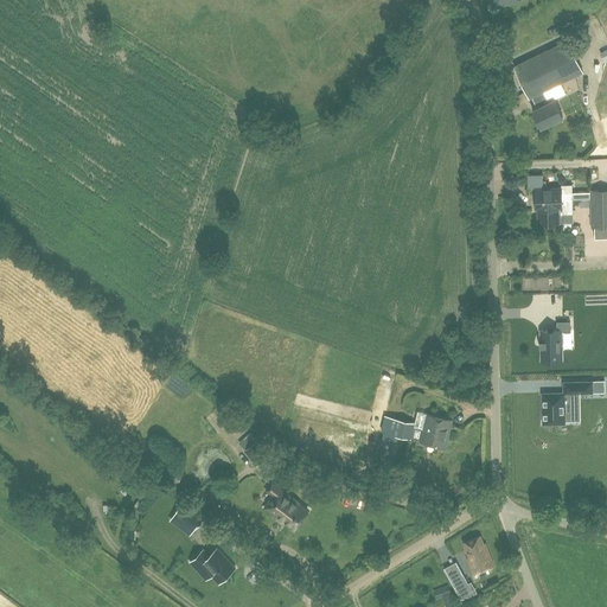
[(549,102),(543,91),(583,71),(568,39),(513,66),(529,98),(535,95),(541,106),(532,110),(541,128),(563,117),(555,100),(549,102)]
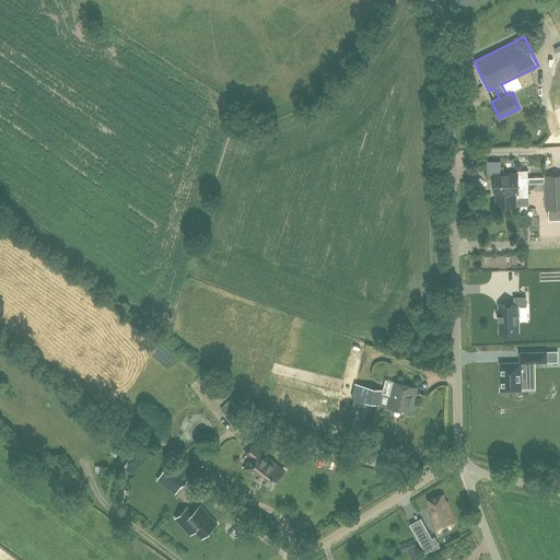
[(545,184),(545,179),(528,179),(528,178),(528,171),(517,171),(517,174),(493,174),(494,186),(494,185),(496,185),(497,193),(498,193),(498,196),(497,196),(497,207),(504,206),(504,208),(511,208),(511,206),(515,206),(528,206),(528,194),(537,193),(536,185),(545,184)]
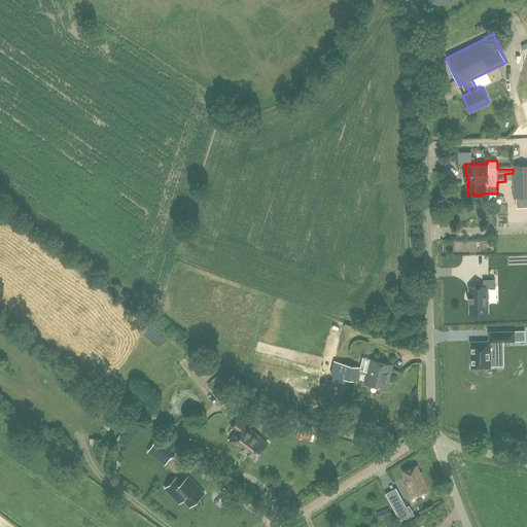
[(513,197),(526,196),(526,164),(513,165),(513,173),(513,197)]
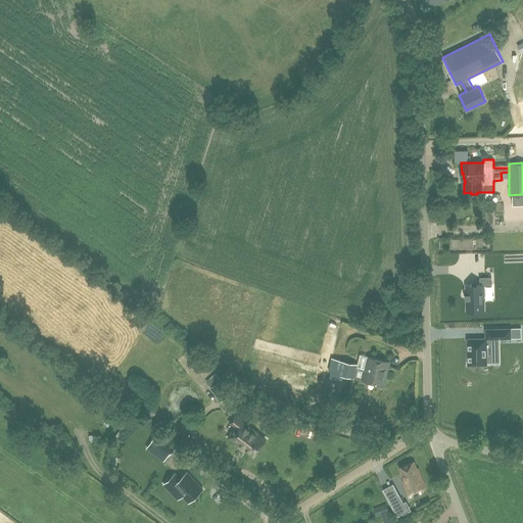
[(463,283),(463,307),(484,306),(484,282),(496,281),(496,271),(479,272),(478,283),(463,283)]
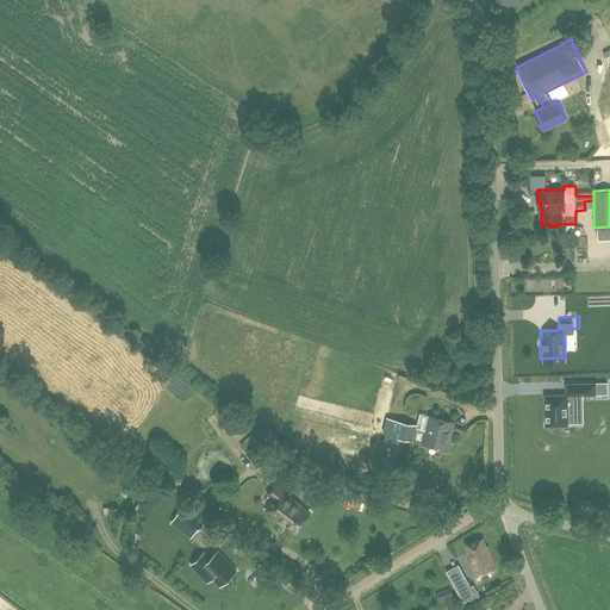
[(568,402),(541,402),(542,419),(570,419),(568,403),(592,403),(591,388),(568,388),(568,402)]
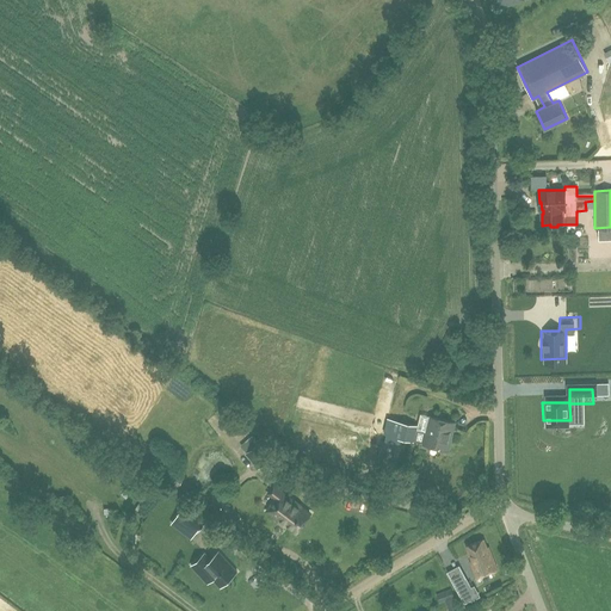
[(388,419),(384,434),(386,434),(384,442),(383,440),(378,461),(396,464),(403,439),(448,450),(455,423),(430,417),(420,414),(418,426),(388,419)]
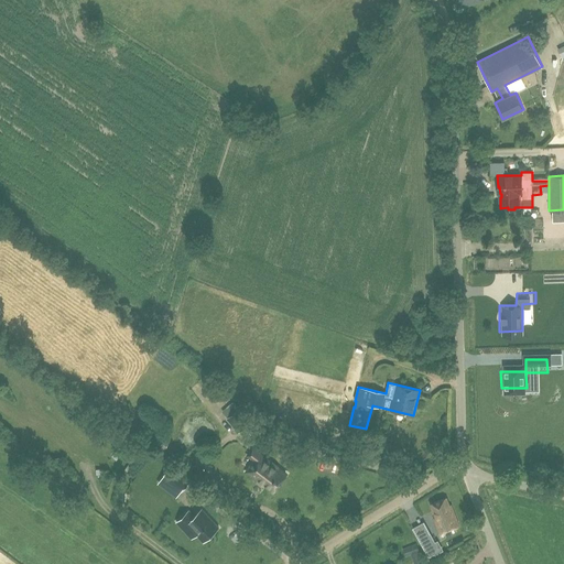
[(238,410),(232,403),(224,412),(228,418),(228,419),(239,432),(251,422),(239,409),(238,410)]
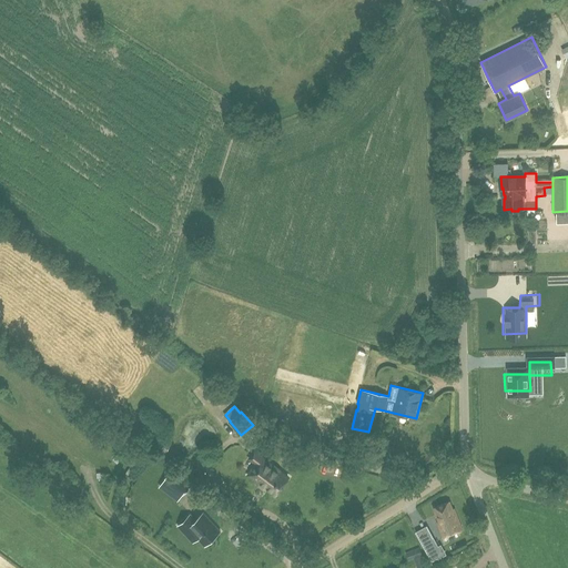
[(135,460),(140,456),(130,447),(127,453),(135,460)]
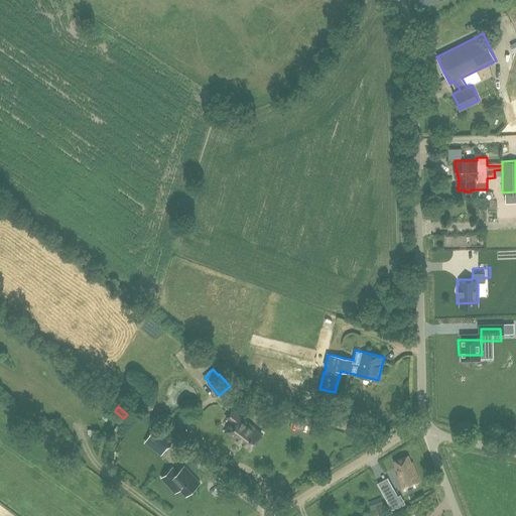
[(249,450),(263,433),(232,409),(226,417),(233,422),(225,432),(233,438),(235,441),(239,444),(243,445),(249,450)]
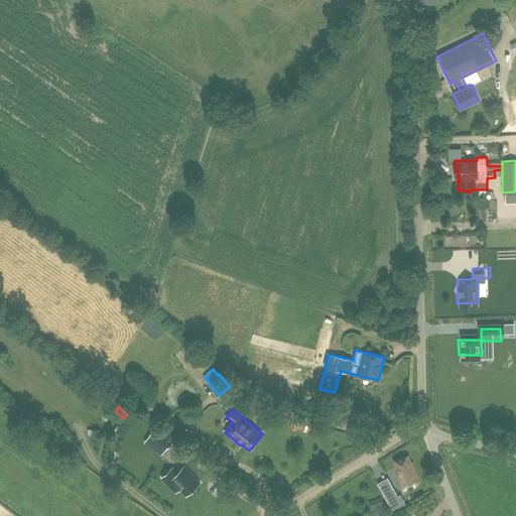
[(145,440),(154,447),(158,441),(167,447),(173,439),(156,426),(145,440)]
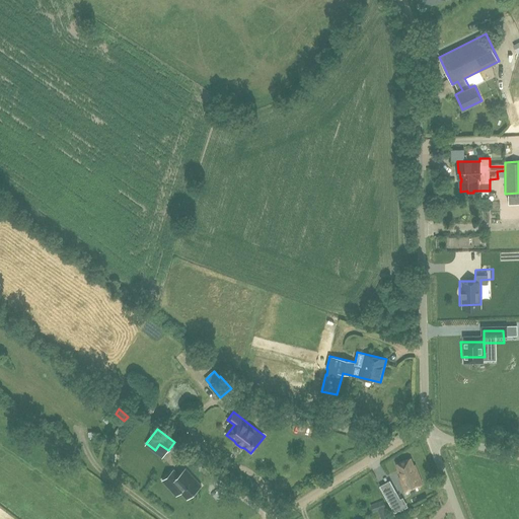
[(403,493),(423,486),(416,464),(414,465),(412,457),(395,463),(399,476),(398,476),(403,493)]
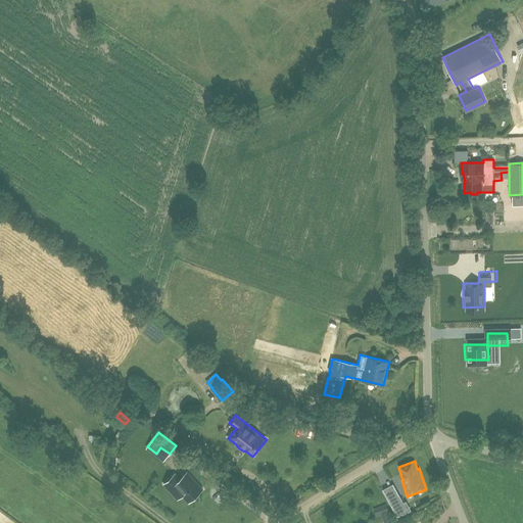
[(178,498),(182,495),(188,503),(202,489),(187,472),(180,478),(175,473),(163,484),(178,498)]
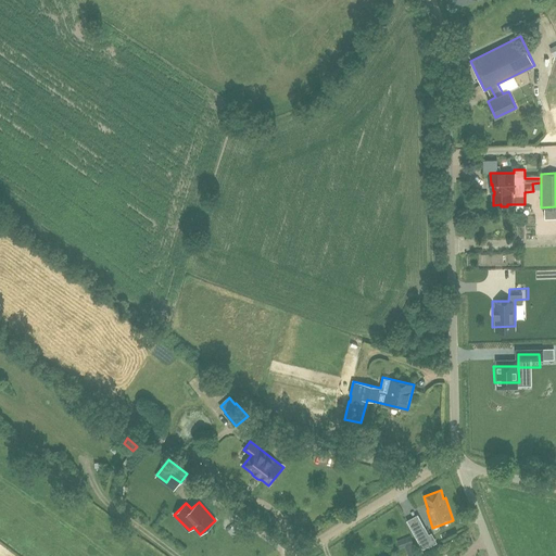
[(417,555),(413,544),(414,544),(411,535),(396,541),(400,550),(405,547),(407,555),(421,555),(420,554),(417,555)]
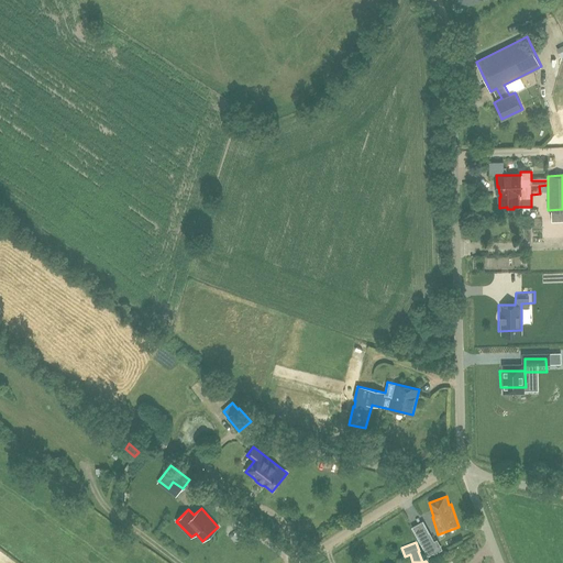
[(423,549),(428,558),(434,553),(430,545),(423,549)]
